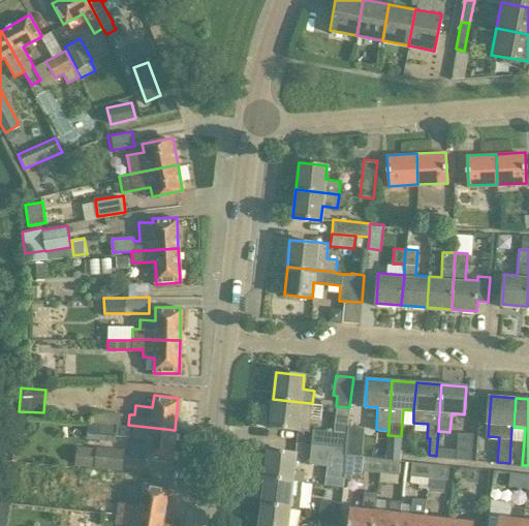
[(310,431),(312,403),(301,402),(273,399),(270,427),(310,431)]
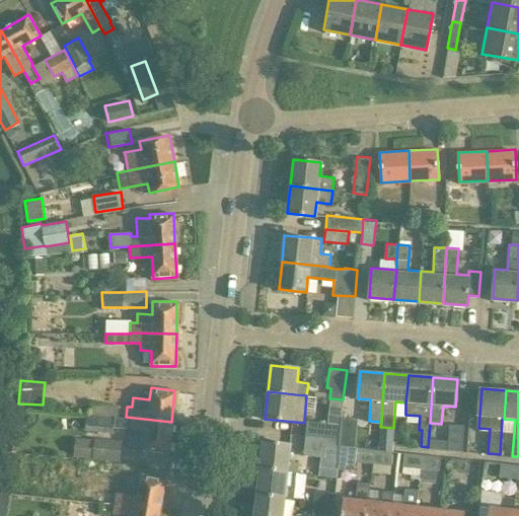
[(90,415),(115,417),(118,417),(119,406),(91,402),(90,415)]
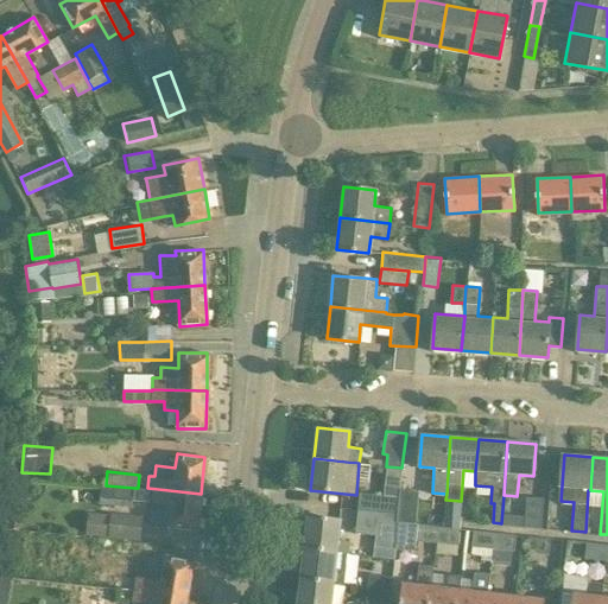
[(196,532),(201,494),(147,488),(138,488),(134,488),(133,500),(159,502),(157,523),(169,525),(168,529),(196,532)]
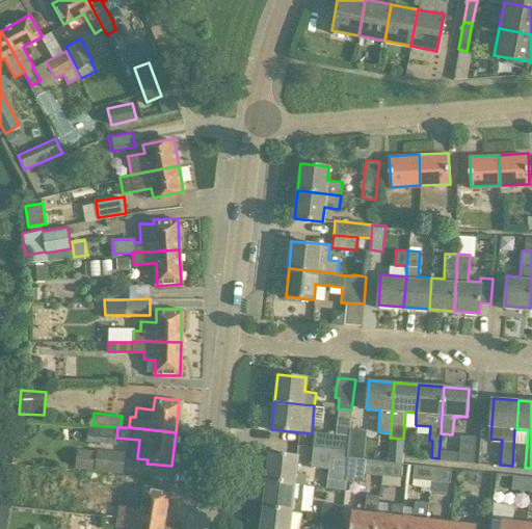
[(349,434),(347,448),(346,456),(364,458),(366,429),(349,428),(349,434)]
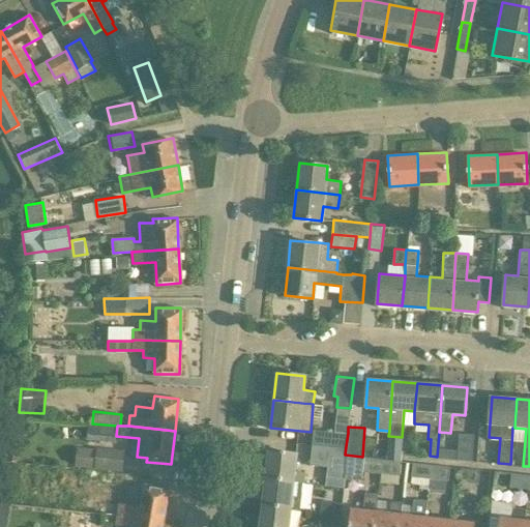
[(314,429),(312,443),(346,446),(348,433),(314,429)]
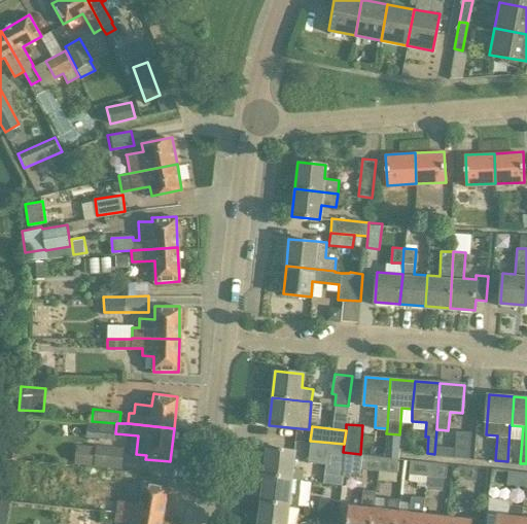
[(456,429),(455,446),(454,456),(469,458),(471,431),(456,429)]
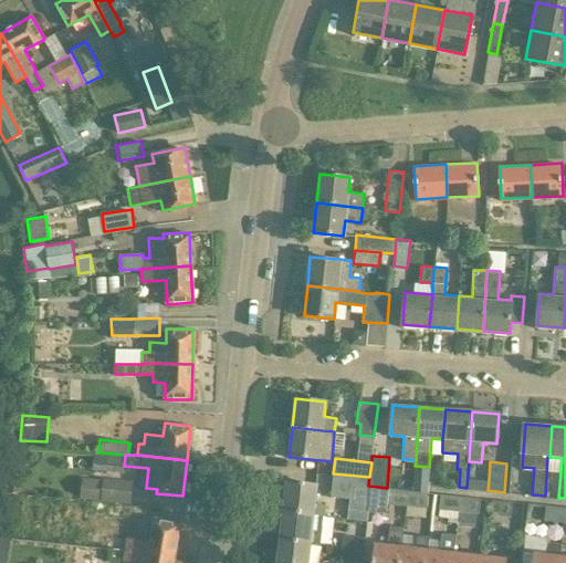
[(355,488),(368,490),(368,486),(369,477),(333,473),(331,496),(354,498),(355,488)]
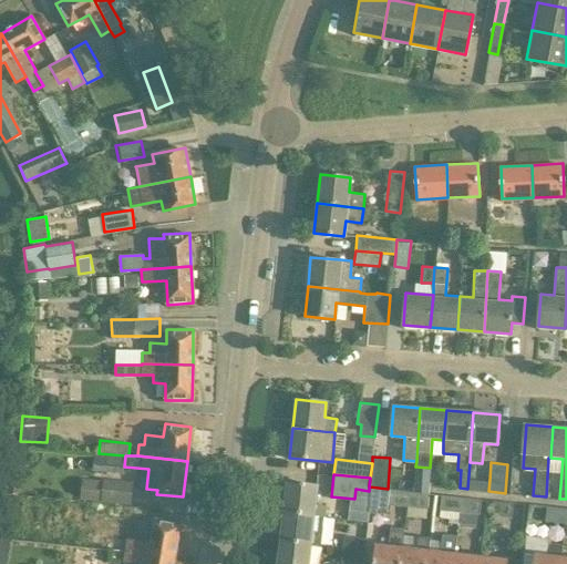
[(103,481),(89,480),(86,498),(101,500),(101,501),(131,504),(133,482),(103,479),(103,481)]
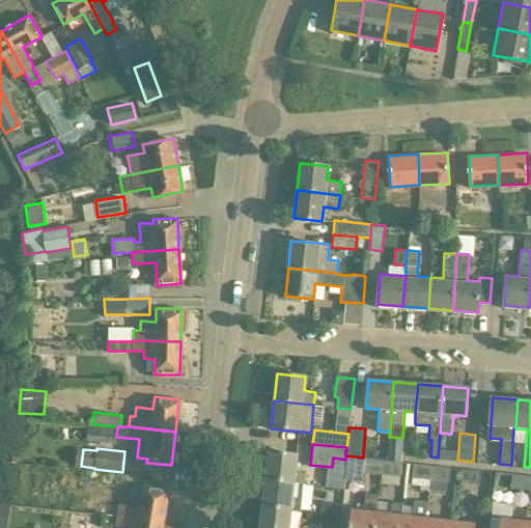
[(306,472),(295,471),(297,454),(269,451),(266,479),(305,483),(306,472)]
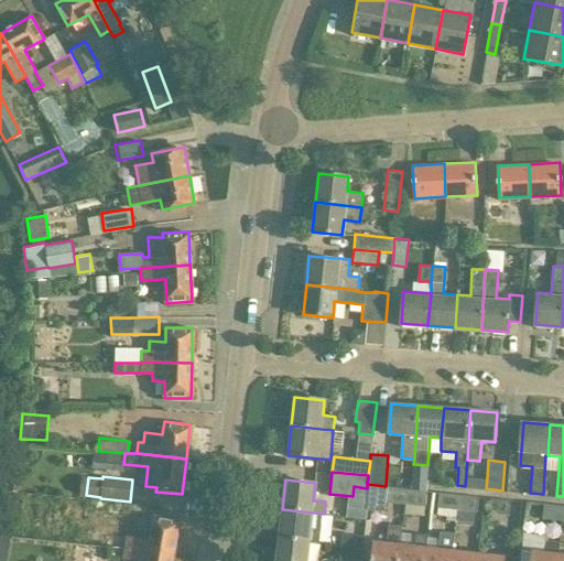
[(387,486),(386,486),(367,484),(367,488),(368,488),(367,508),(384,510),(386,502),(387,486)]
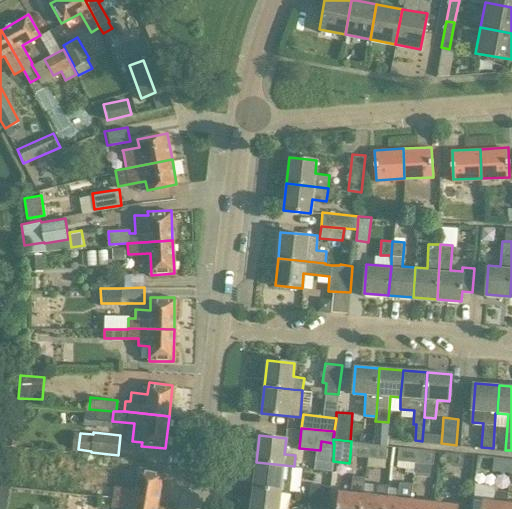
[(369,443),(351,441),(350,455),(367,457),(369,443)]
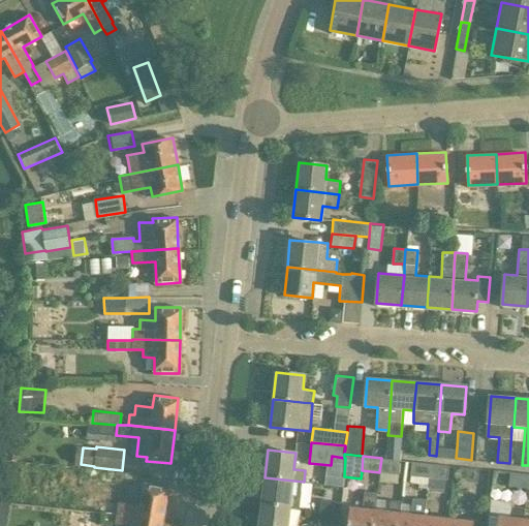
[(398,474),(400,460),(381,458),(379,472),(398,474)]
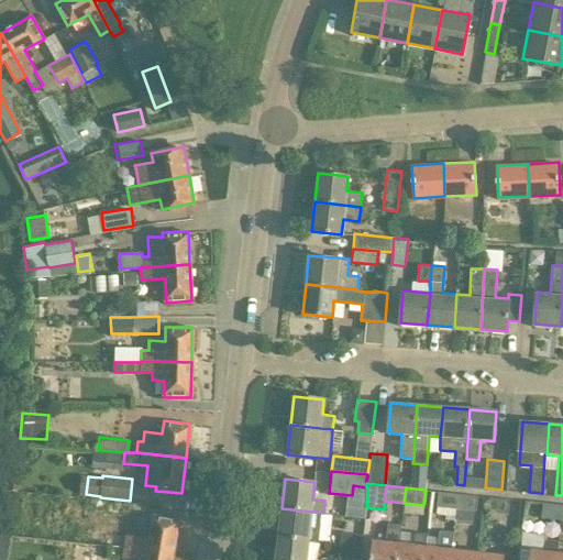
[(437,512),(438,487),(428,487),(427,512),(437,512)]
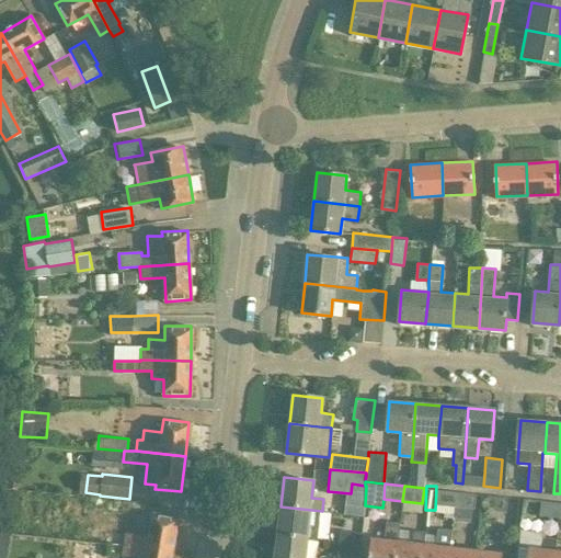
[(435,504),(454,505),(455,507),(457,491),(437,489),(435,504)]
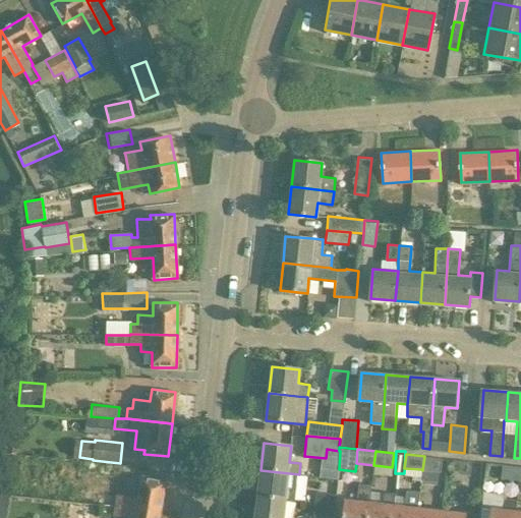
[(443,458),(424,456),(422,470),(441,471),(443,458)]
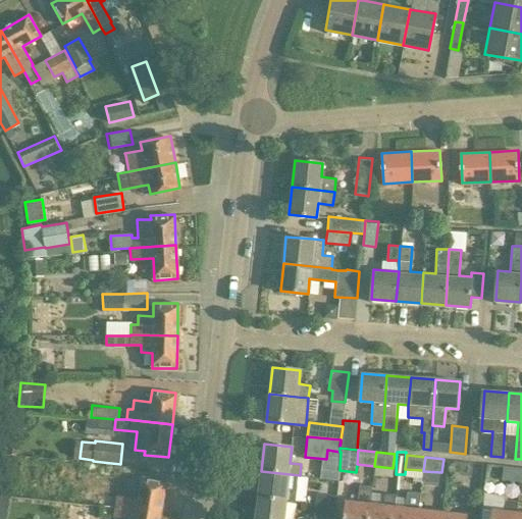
[(471,475),(472,462),(454,460),(453,473),(471,475)]
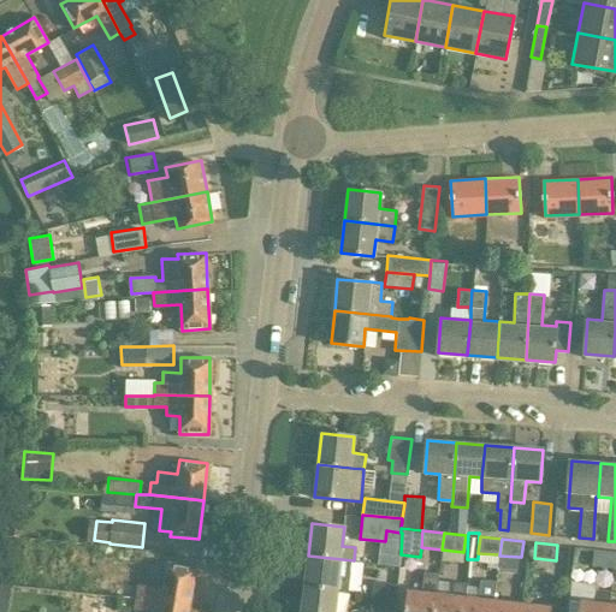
[(592,564),(614,566),(615,551),(594,548),(592,564)]
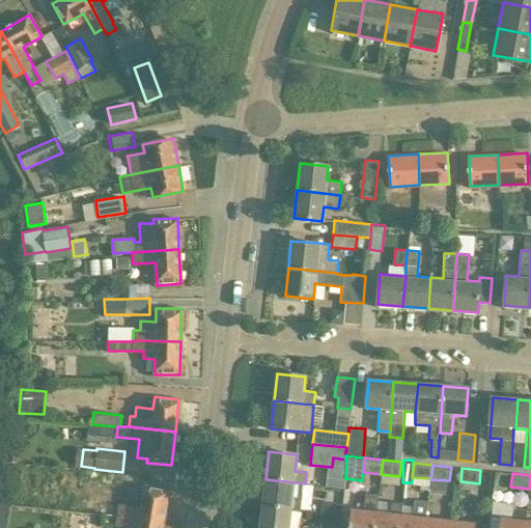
[(291,509),(301,510),(304,483),(305,483),(266,479),(262,506),(291,509)]
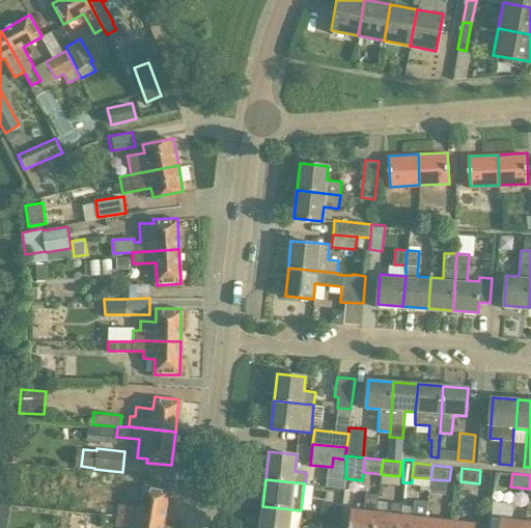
[(104,512),(117,516),(162,523),(168,490),(144,485),(141,506),(106,500),(104,512)]
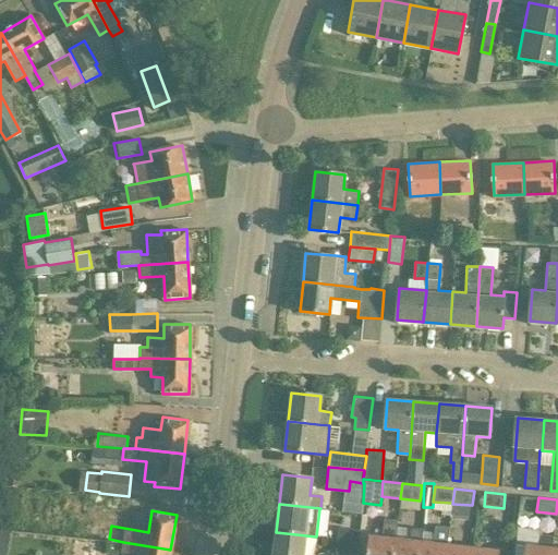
[(366,554),(393,554),(396,540),(396,539),(398,519),(384,518),(381,538),(368,537),(366,554)]
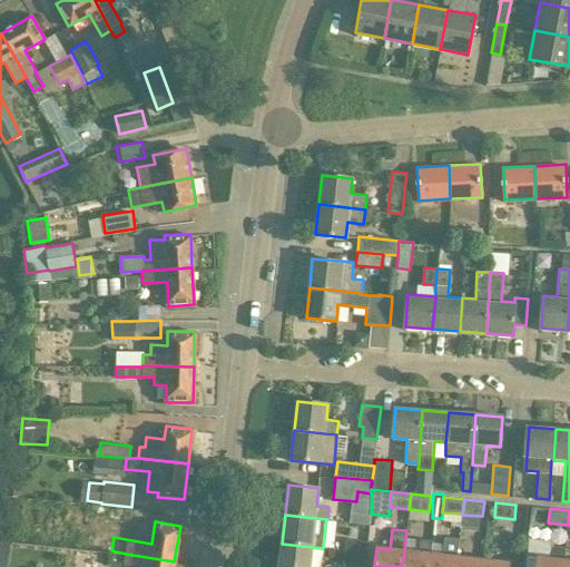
[(444,536),(442,556),(430,554),(429,566),(455,566),(457,557),(459,538),(444,536)]
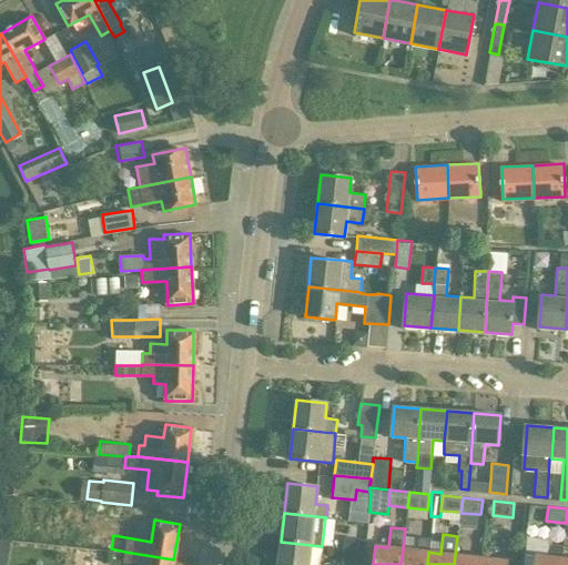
[(344,536),(343,548),(357,551),(358,538),(344,536)]
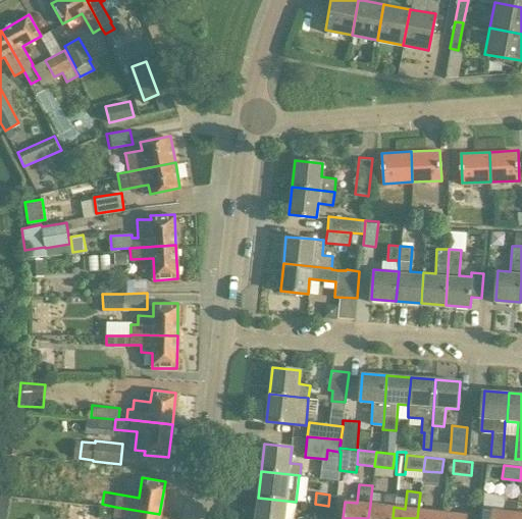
[(382,506),(370,505),(368,518),(393,518),(394,507),(396,494),(384,492),(382,506)]
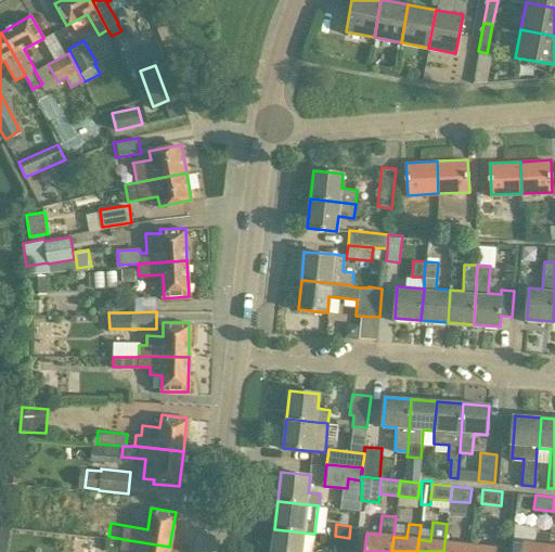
[(301,551),(305,533),(274,529),(271,551),(301,551)]
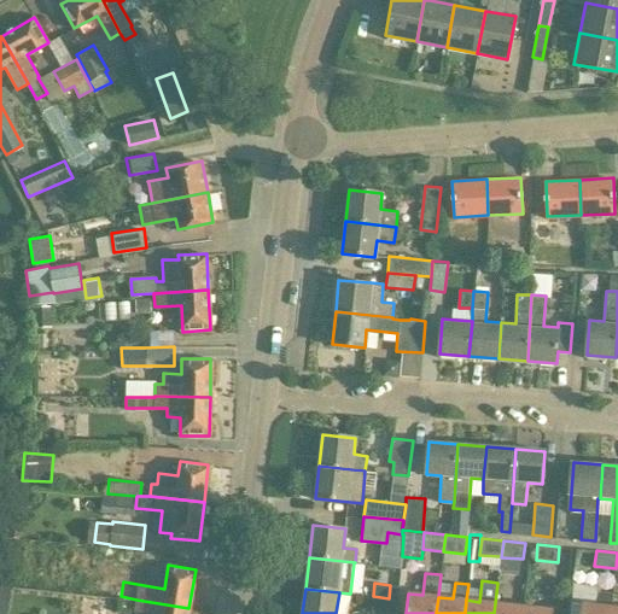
[(599,590),(598,604),(583,602),(581,613),(611,613),(612,606),(613,592),(599,590)]
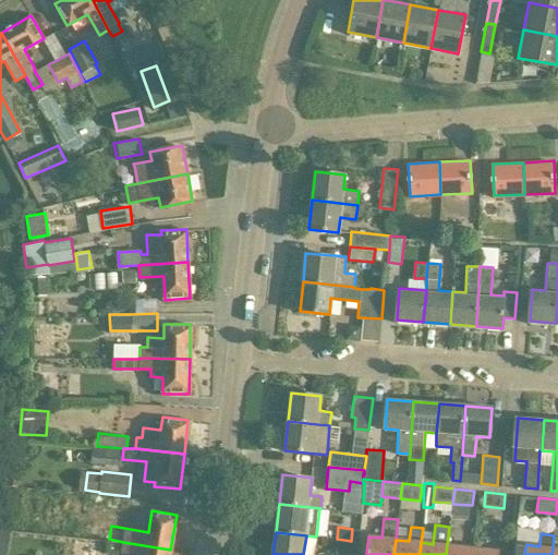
[(349,554),(351,541),(337,539),(335,554),(349,554)]
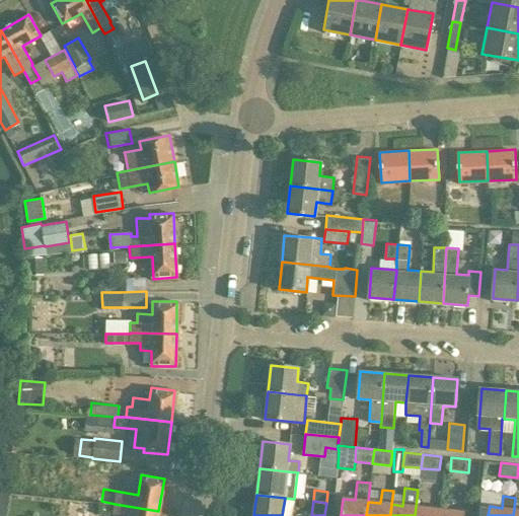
[(113,513),(130,515),(157,515),(158,511),(115,504),(113,513)]
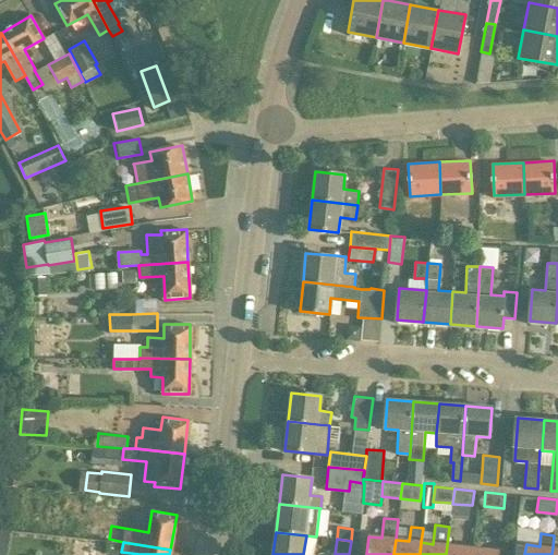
[(446,554),(472,554),(473,549),(447,545),(446,554)]
